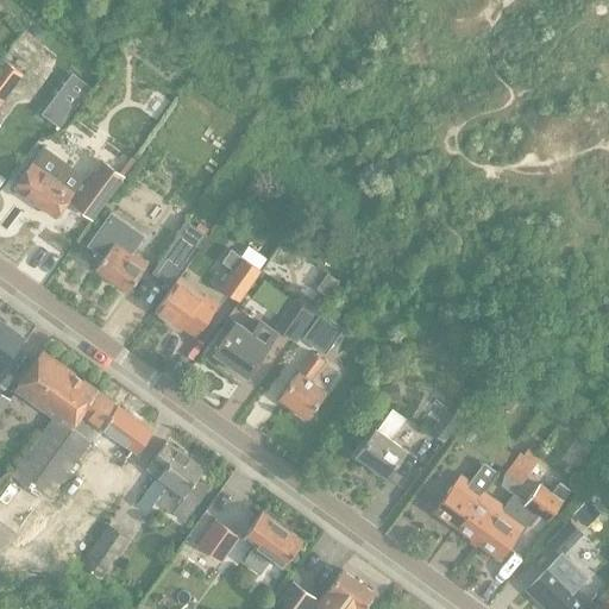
[(0,62),(0,101),(23,73),(4,58),(0,62)]
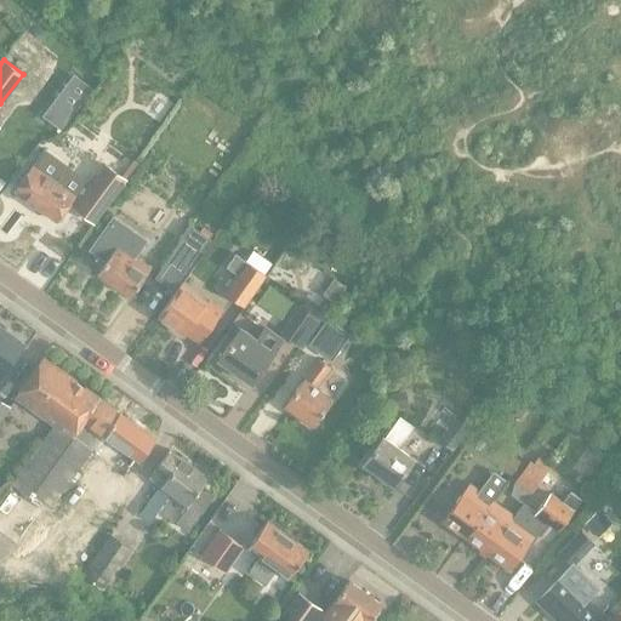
[(62,130),(74,113),(60,102),(47,119),(62,130)]
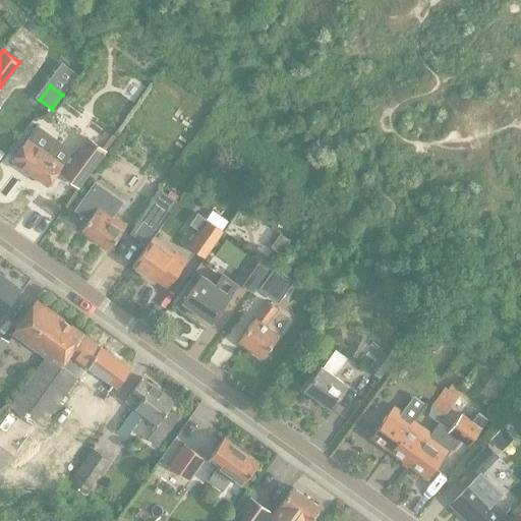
[(26,137),(11,160),(47,185),(58,170),(62,172),(61,175),(77,187),(105,150),(88,137),(73,158),(69,155),(71,152),(36,125),(26,137)]
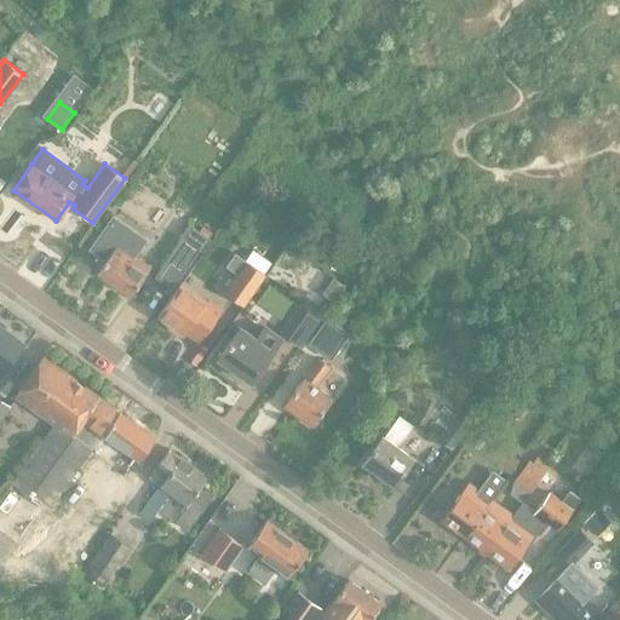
[(114,217),(91,250),(105,260),(96,273),(130,297),(150,268),(136,257),(148,241),(114,217)]
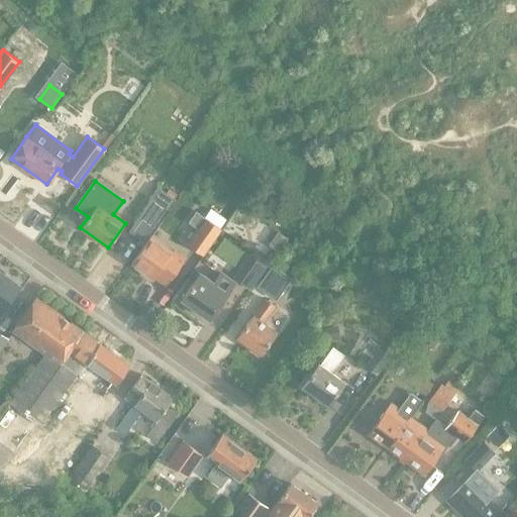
[(160,203),(169,210),(175,200),(167,193),(158,187),(150,197),(160,203)]
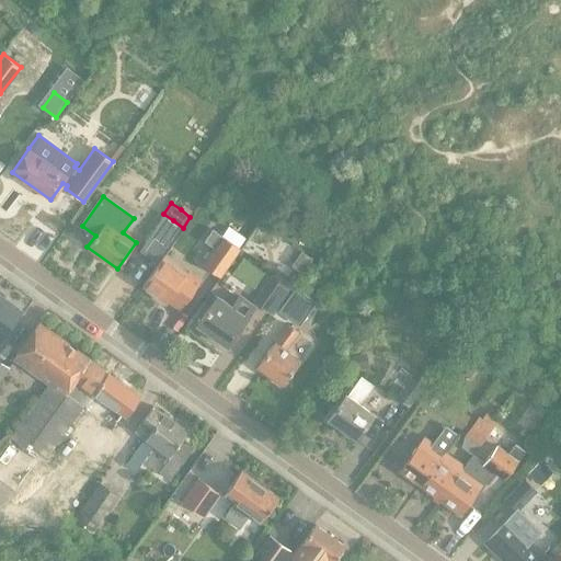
[(216,249),(213,253),(203,265),(219,277),(238,252),(240,249),(213,229),(204,241),(216,249)]
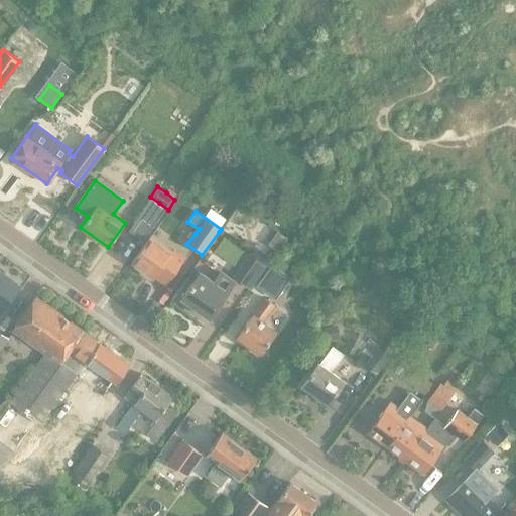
[(139,218),(129,232),(142,241),(152,227),(139,218)]
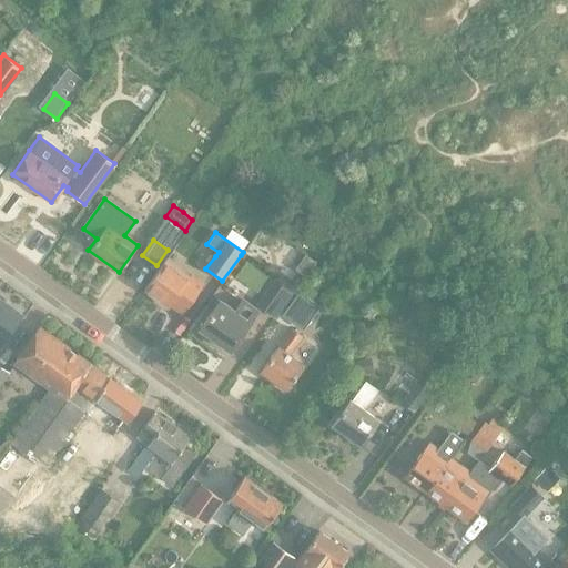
[(144,290),(169,307),(171,304),(183,313),(203,284),(191,275),(190,277),(165,260),(144,290)]
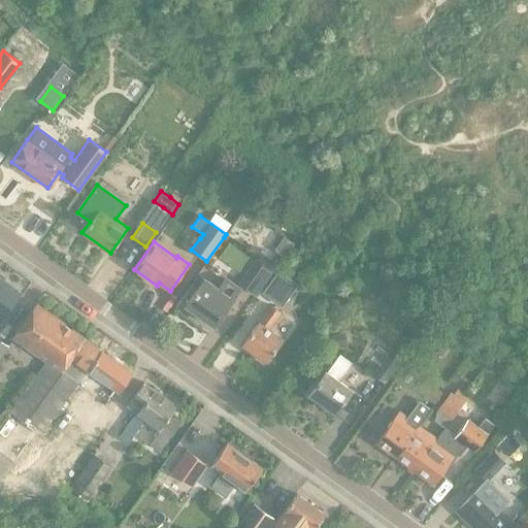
[(239,284),(257,296),(273,273),(256,260),(239,284)]
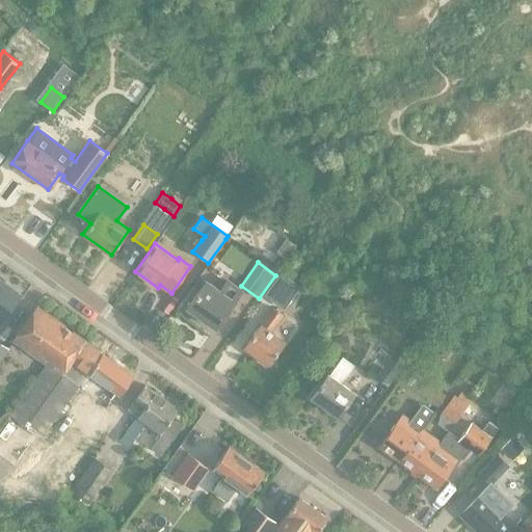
[(264,295),(276,303),(278,299),(286,304),(297,289),(278,275),(264,295)]
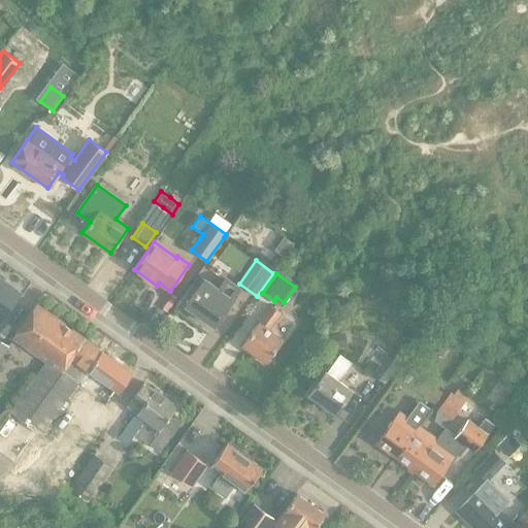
[(0,317),(19,291),(0,277),(0,317)]
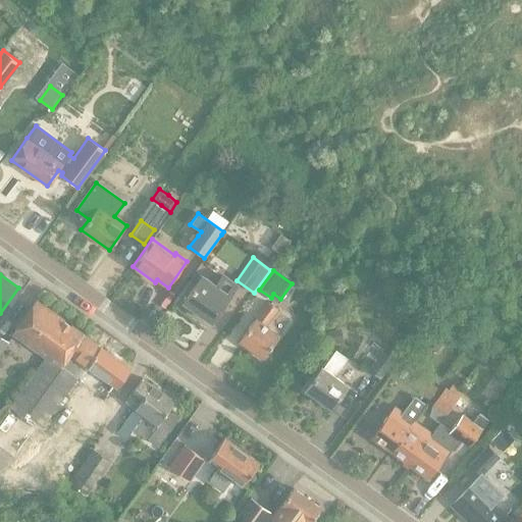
[(184,302),(211,322),(237,285),(222,275),(215,285),(202,275),(184,302)]
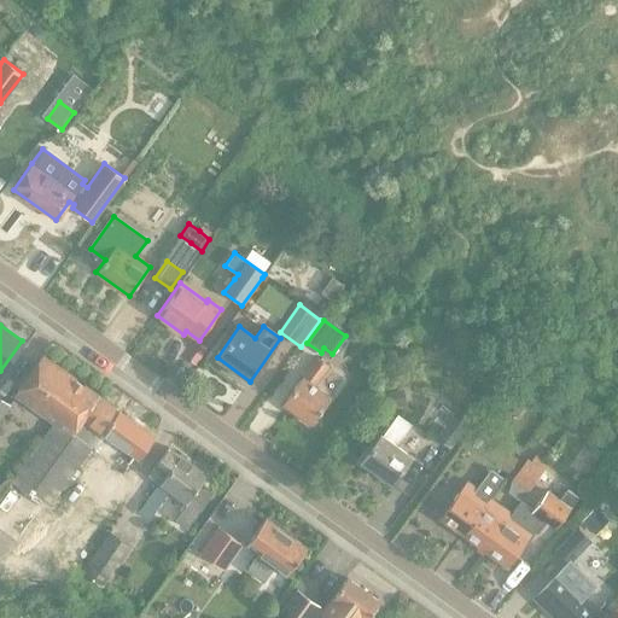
[(15,394),(54,423),(54,421),(71,433),(98,397),(98,396),(42,356),(15,394)]
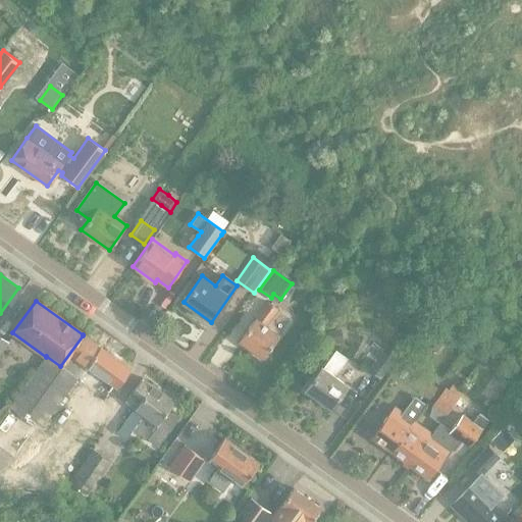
[(242,344),(262,359),(279,335),(266,326),(277,309),(267,302),(238,342),(242,344)]
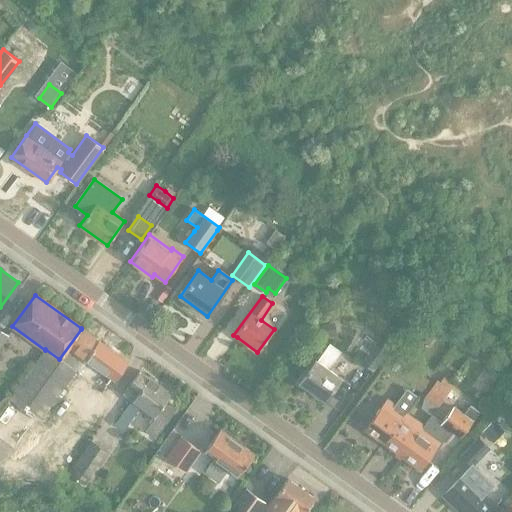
[(334,321),(321,323),(322,336),(336,334),(334,321)]
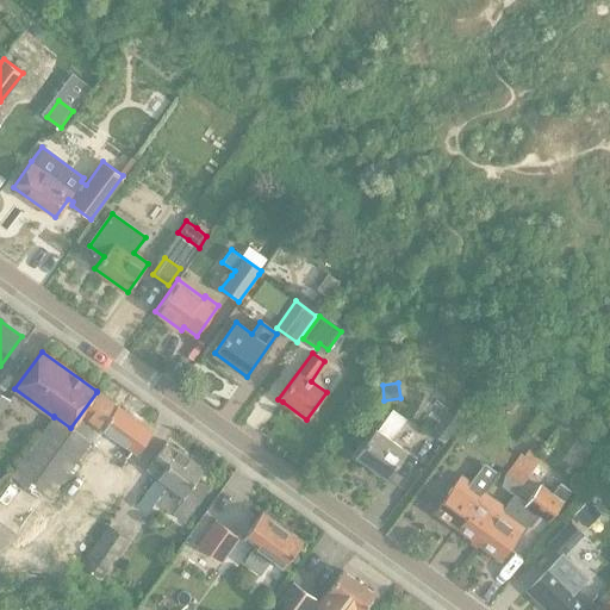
[(116,406),(97,392),(70,428),(29,487),(47,502),(50,497),(91,442),(95,446),(106,431),(136,453),(151,431),(117,406),(116,406)]
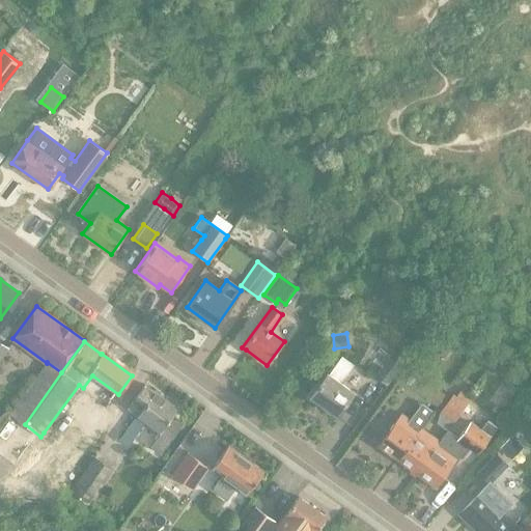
[(310,396),(337,416),(354,392),(339,383),(353,365),(341,357),(329,374),(327,373),(310,396)]
